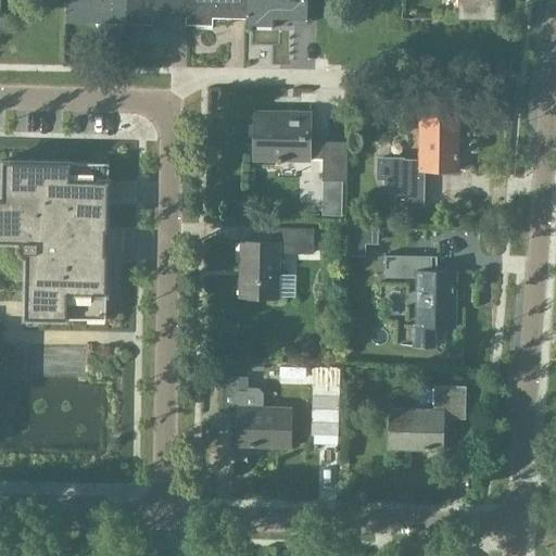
[(65,0),(65,22),(91,22),(91,16),(106,17),(106,23),(125,23),(125,0),(65,0)]
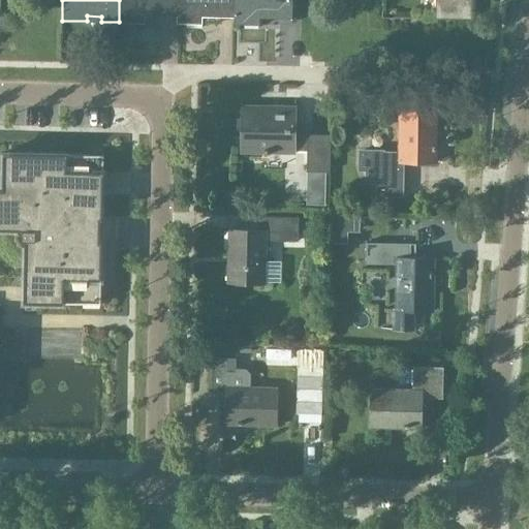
[(119,0),(119,22),(145,23),(145,14),(176,16),(176,23),(177,23),(176,0),(119,0)]
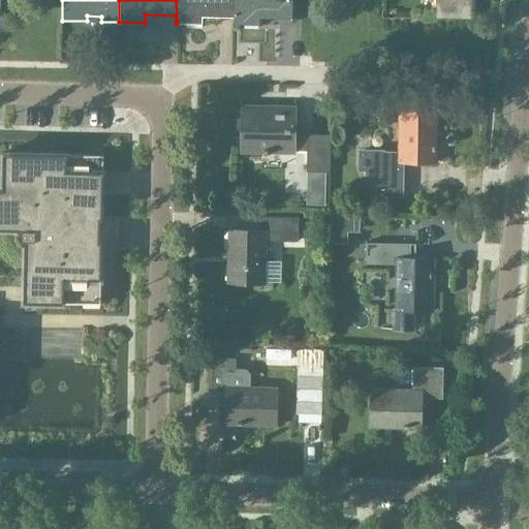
[(176,0),(177,23),(201,24),(201,16),(232,17),(232,24),(234,24),(234,0),(176,0)]
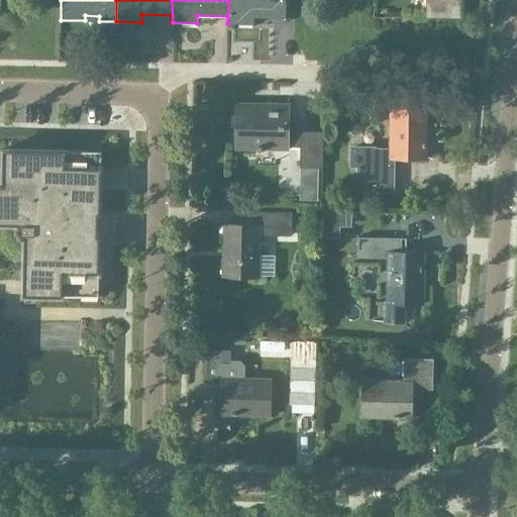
[(228,0),(228,23),(252,24),(252,16),(285,17),(285,0),(228,0)]
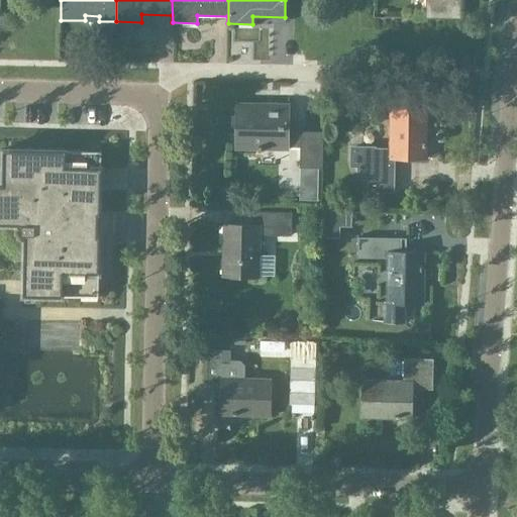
[(425,0),(425,18),(459,18),(459,0),(425,0)]
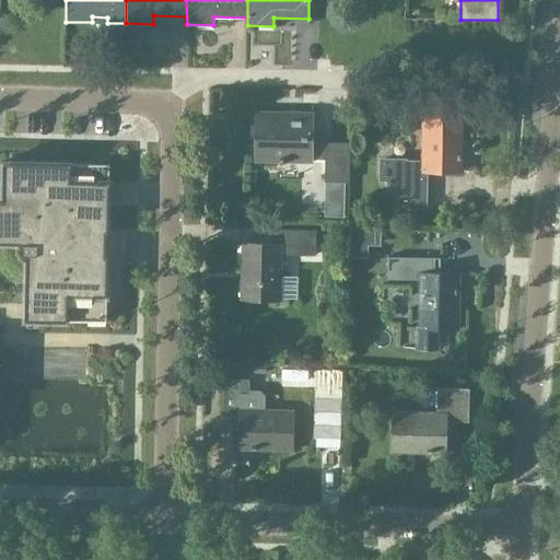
[(348,182),(349,142),(325,141),(325,142),(312,142),(312,113),(255,113),(255,161),(311,161),(311,159),(324,159),(324,181),(348,182)]
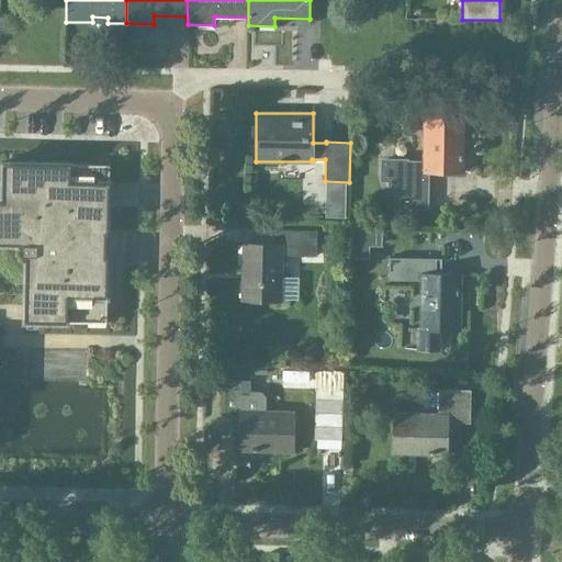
[(463,171),(464,115),(423,115),(422,160),(382,159),(381,178),(388,178),(388,193),(398,193),(398,206),(427,208),(427,171),(463,171)]
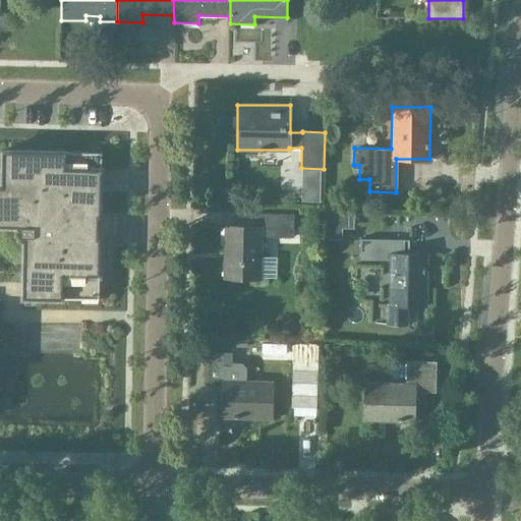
[(102,153),(3,151),(2,186),(0,186),(0,226),(21,227),(21,235),(24,235),(22,297),(99,299),(100,237),(98,236),(99,215),(100,215),(102,153)]
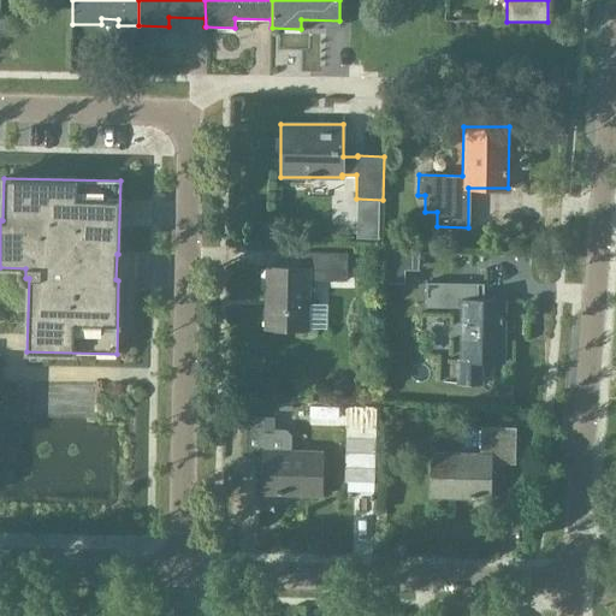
[(347,279),(347,253),(301,252),(301,267),(265,266),(264,329),(309,329),(311,279),(347,279)]
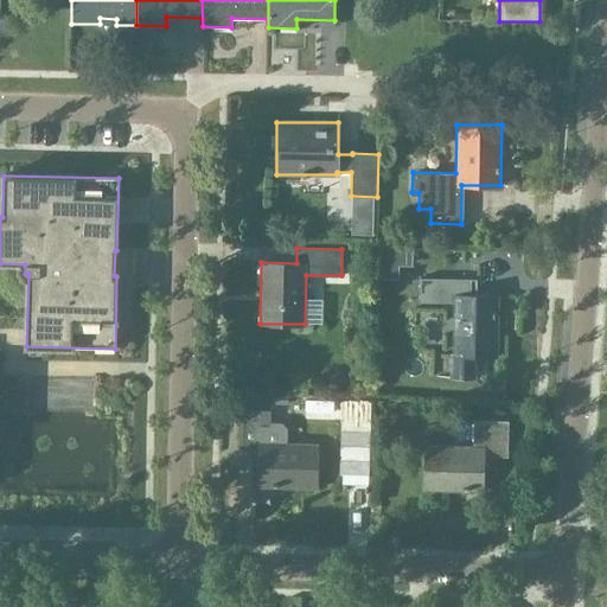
[(409,266),(409,251),(382,250),(382,279),(395,279),(396,264),(409,266)]
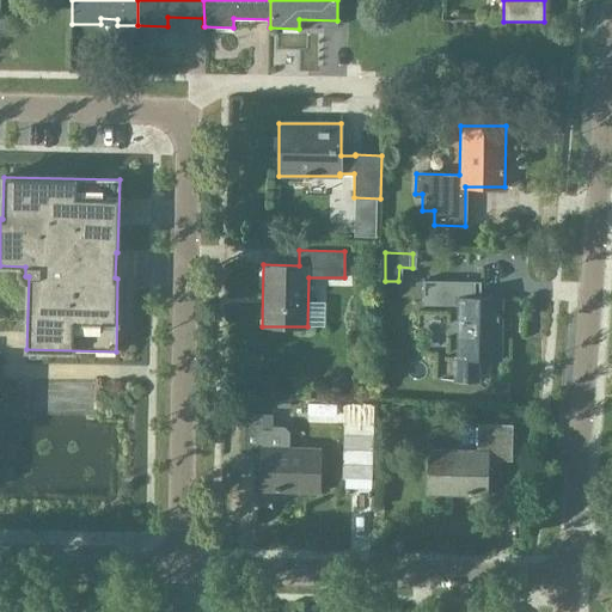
[(433,281),(423,281),(422,305),(432,305),(457,305),(456,356),(453,356),(452,381),(478,383),(479,359),(502,359),(502,298),(471,298),(471,281),(433,281)]
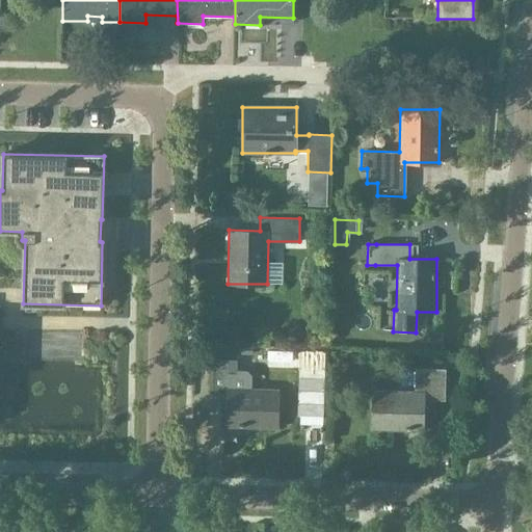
[(445,400),(445,368),(415,368),(415,391),(371,390),(370,429),(390,430),(390,427),(405,427),(405,428),(410,428),(410,427),(421,427),(421,430),(424,430),(424,398),(444,398),(444,400),(445,400)]
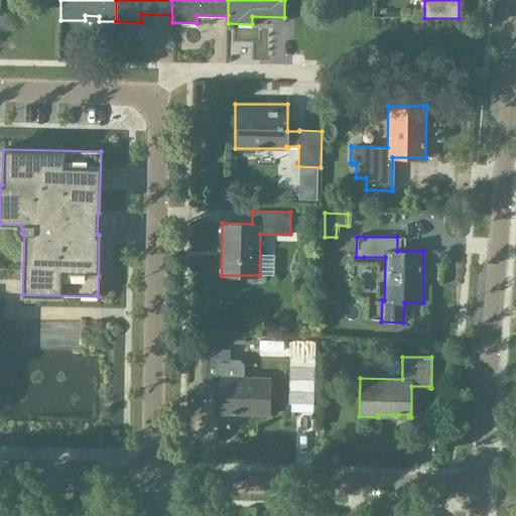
[(254,401),(255,417),(274,416),(273,400),(254,401)]
